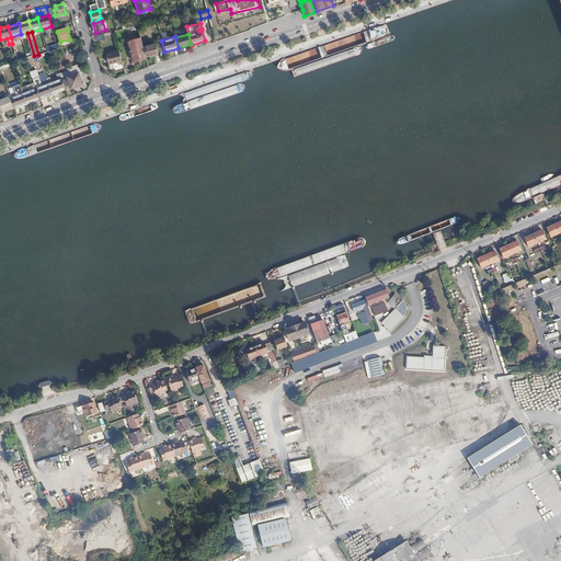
[(134,61),(135,61),(146,58),(140,37),(128,41),(134,61)]
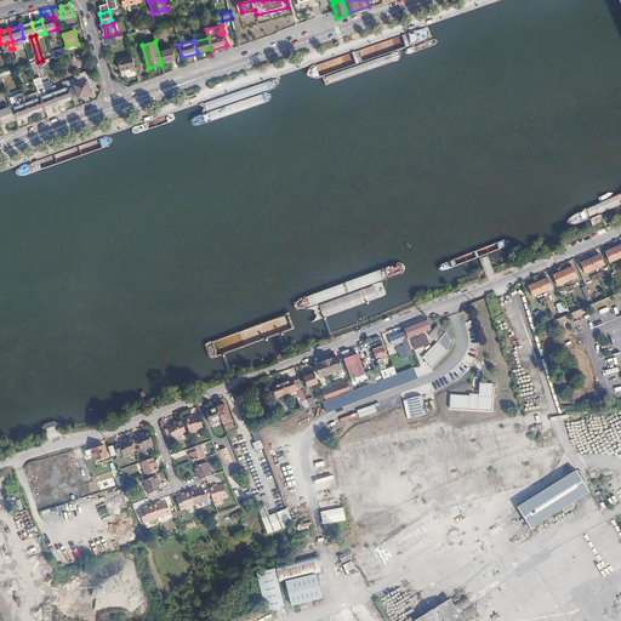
[(159,51),(161,62),(175,58),(172,47),(159,51)]
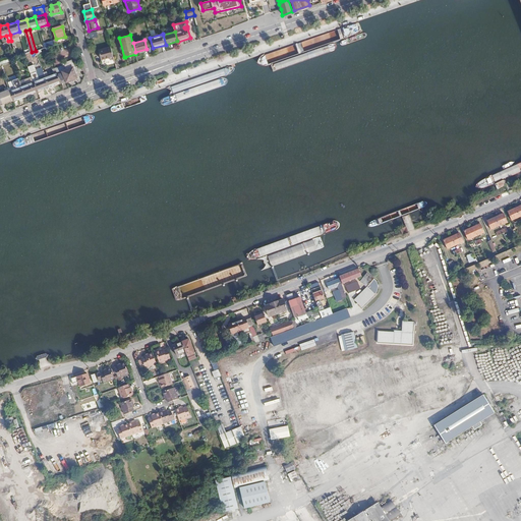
[(102,59),(114,56),(111,46),(99,49),(102,59)]
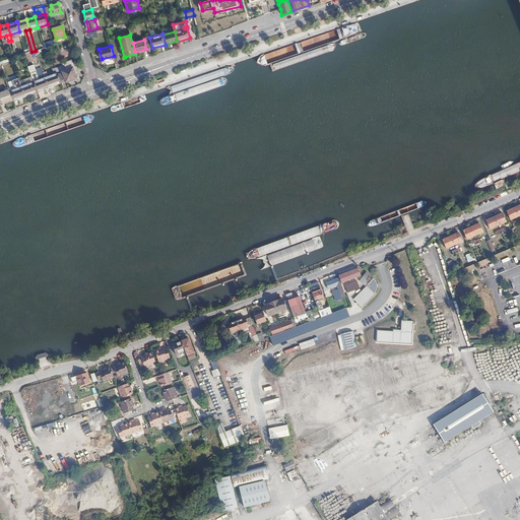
[(36,51),(38,56),(41,55),(40,53),(48,50),(47,47),(44,48),(36,51)]
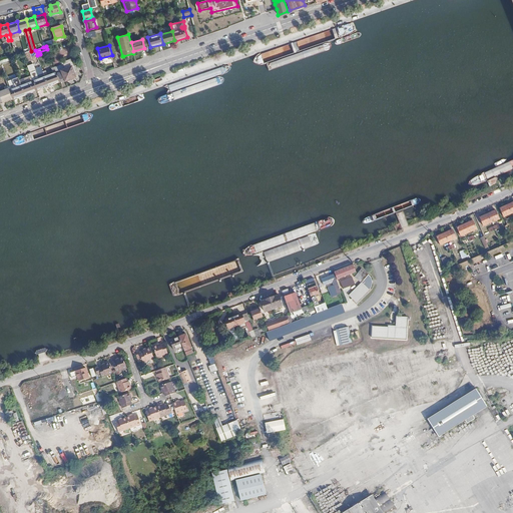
[(0,63),(1,66),(13,62),(11,57),(0,60),(0,63)]
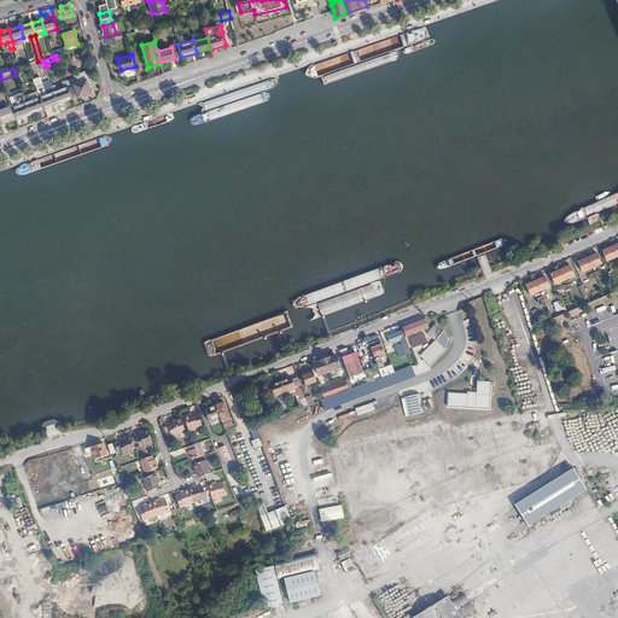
[(65,81),(73,99),(79,97),(79,98),(91,93),(87,81),(88,81),(85,71),(75,75),(76,77),(65,81)]
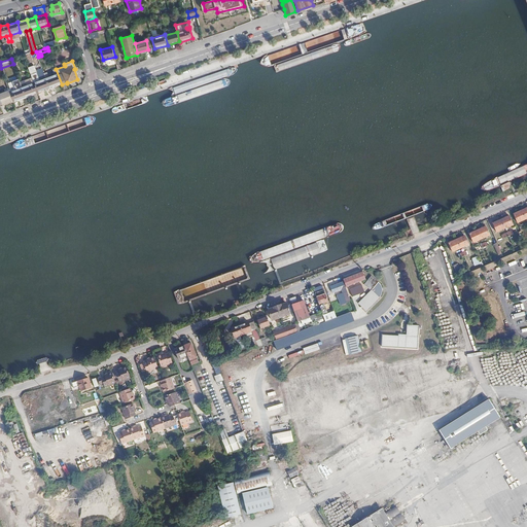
[(44,74),(49,90),(62,84),(56,69),(53,71),(55,76),(49,77),(47,73),(44,74)]
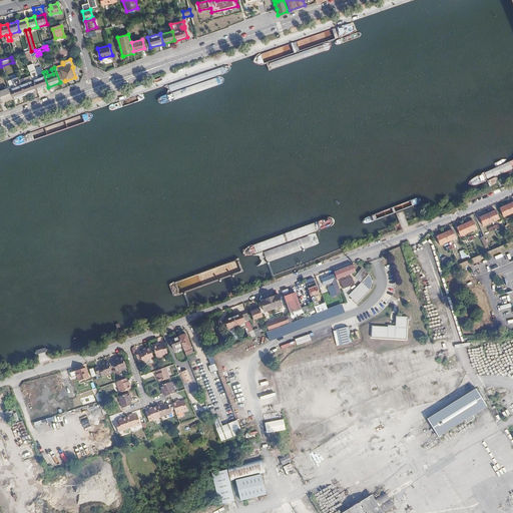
[(33,81),(36,91),(48,87),(43,72),(38,73),(40,78),(33,81)]
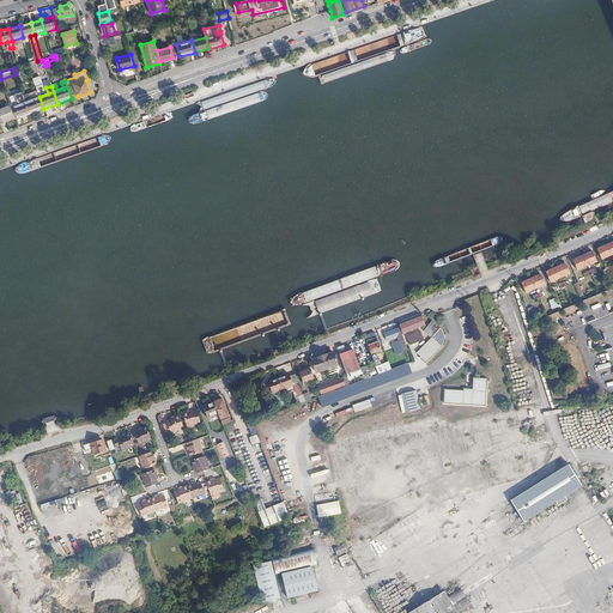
[(25,102),(29,115),(43,109),(40,97),(25,102)]
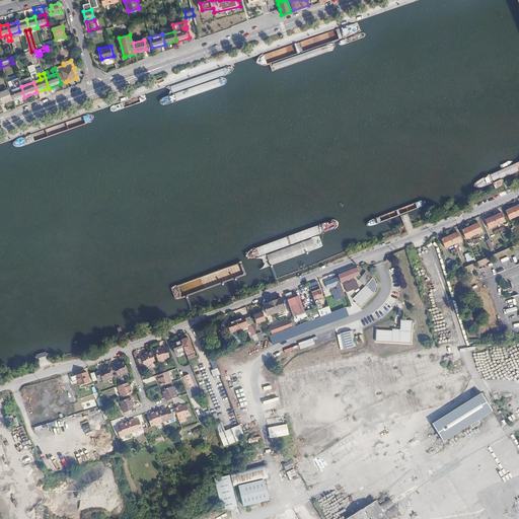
[(9,91),(13,101),(24,97),(21,86),(9,91)]
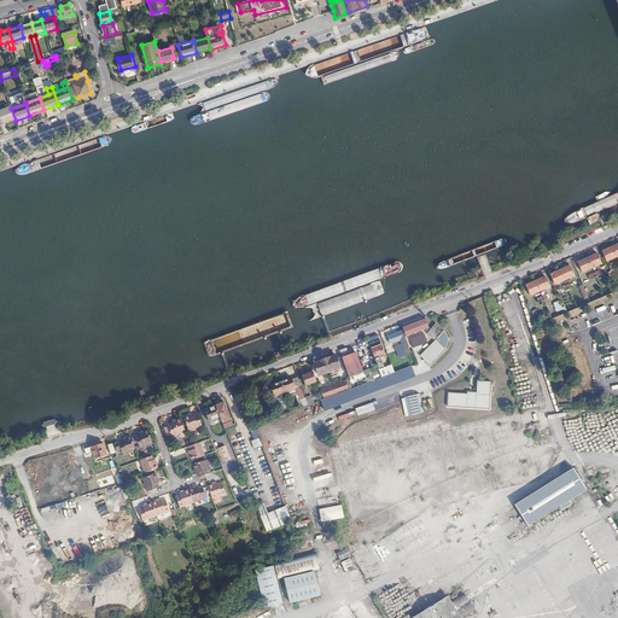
[(0,126),(16,121),(11,109),(0,112),(0,126)]
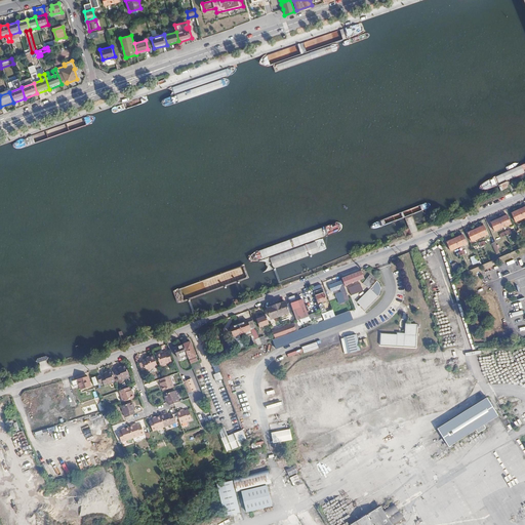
[(524,216),(520,208),(512,212),(515,220),(524,216)]
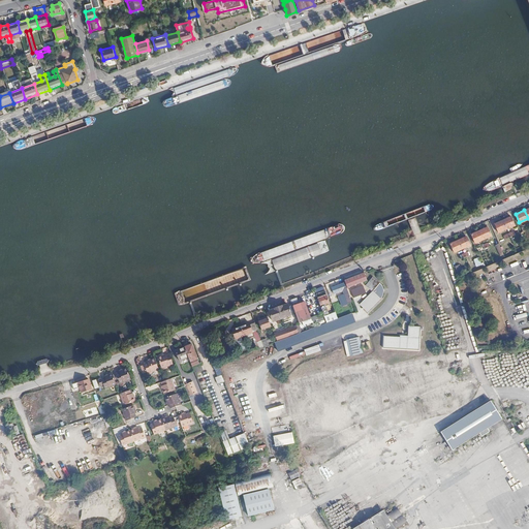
[(511,216),(503,220),(506,228),(515,224),(511,216)]
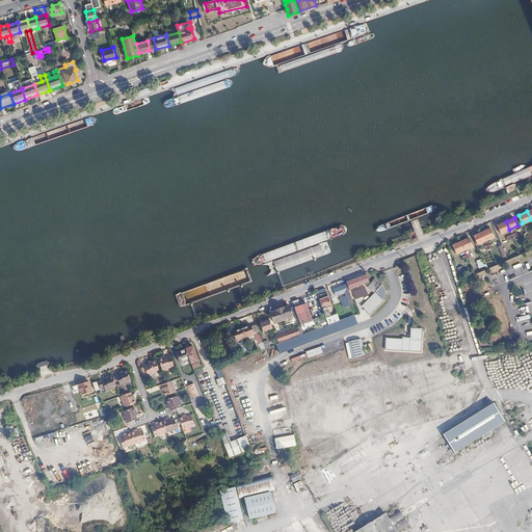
[(509,230),(506,221),(498,224),(502,233),(509,230)]
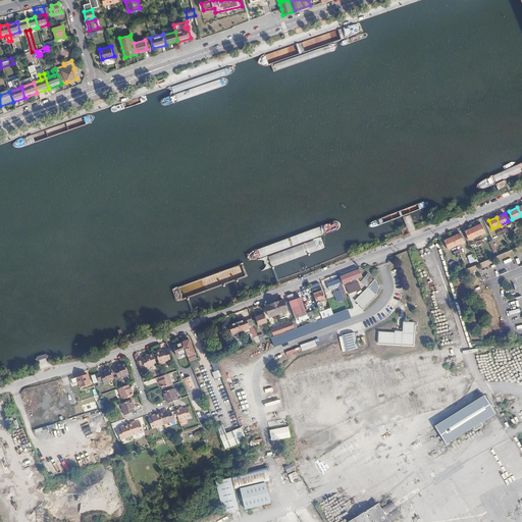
[(482,224),(474,227),(477,236),(485,231),(482,224)]
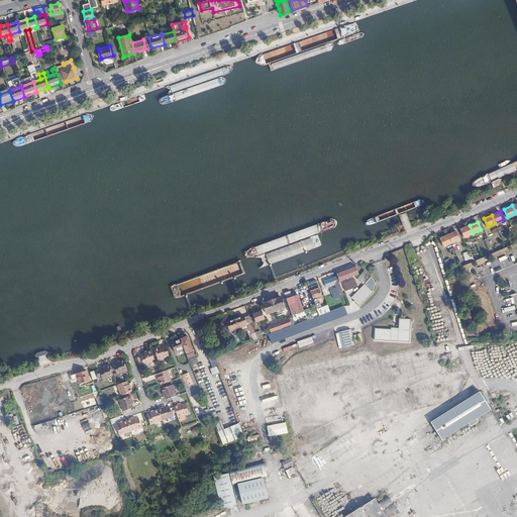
[(473,233),(470,225),(460,229),(464,236),(473,233)]
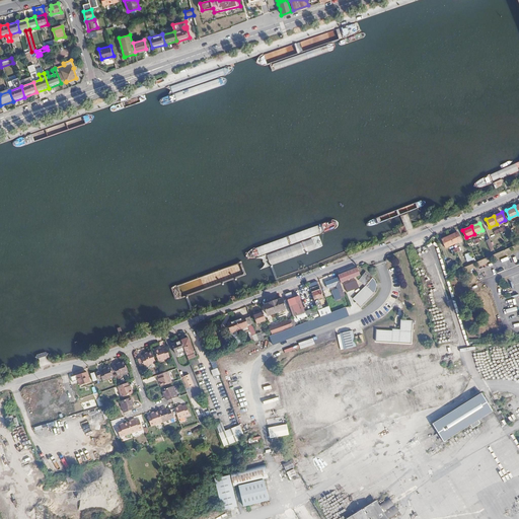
[(457,232),(449,236),(453,243),(461,240),(457,232)]
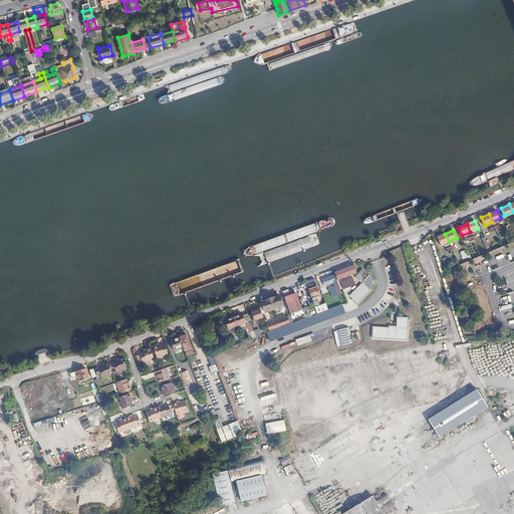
[(449,241),(445,234),(438,237),(441,245),(449,241)]
